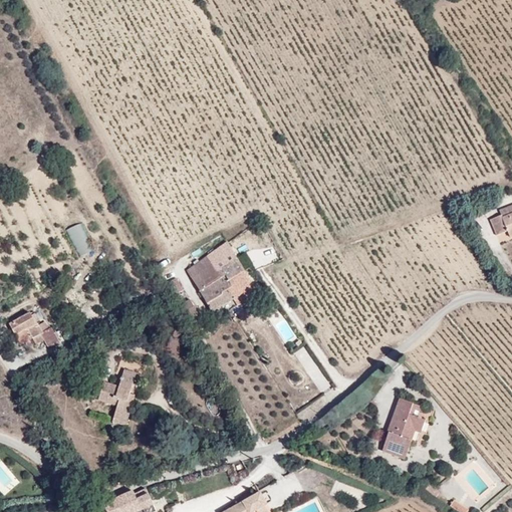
[(511,204),(499,209),(502,217),(511,212),(511,204)]
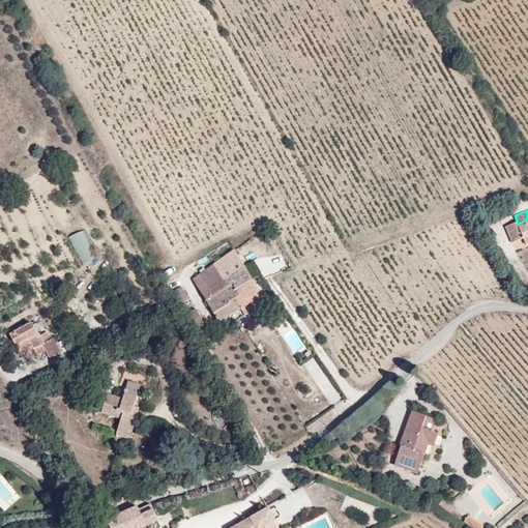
[(505,225),(511,240),(523,236),(525,242),(527,241),(527,218),(518,224),(517,221),(505,225)]
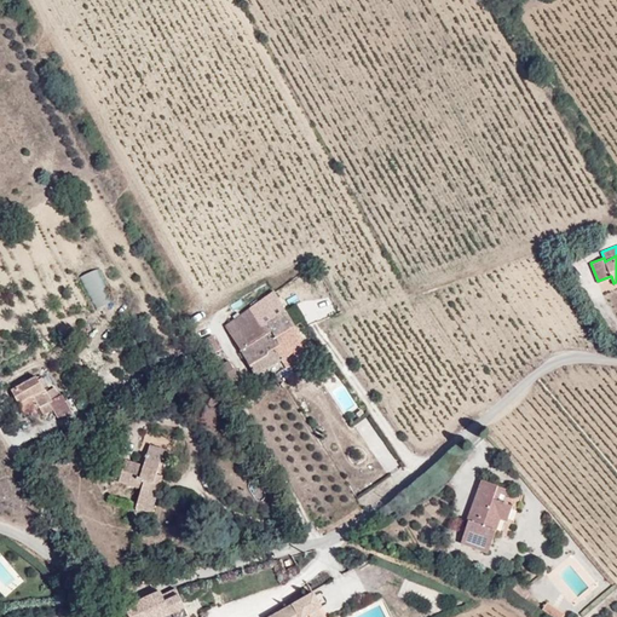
[(93,306),(109,299),(94,266),(79,274),(93,306)]
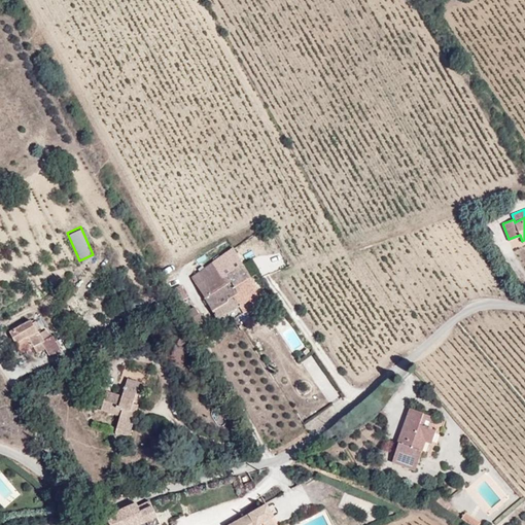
[(261,292),(234,246),(216,258),(225,270),(230,268),(240,282),(234,287),(246,302),(261,292)]
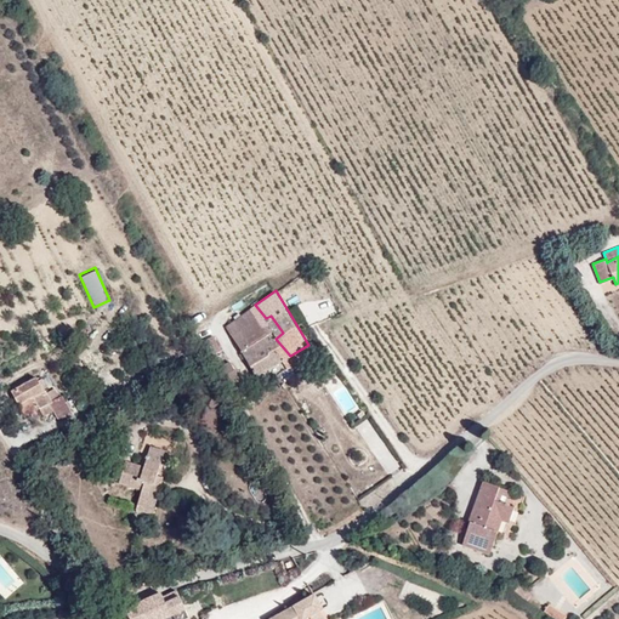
[(290,356),(276,339),(283,333),(271,316),(266,318),(255,305),(223,325),(238,342),(257,375),(290,356)]
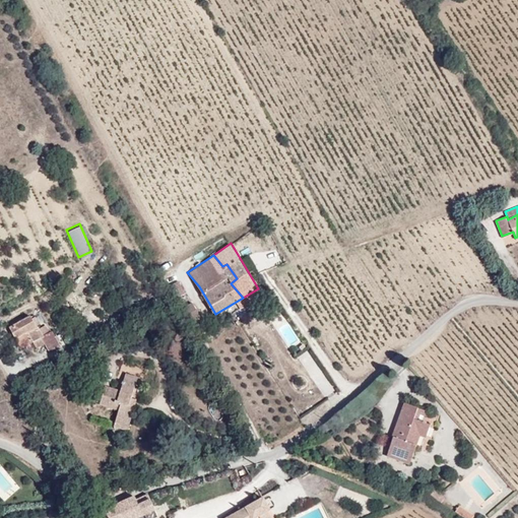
[(175,296),(183,290),(177,279),(169,284),(175,296)]
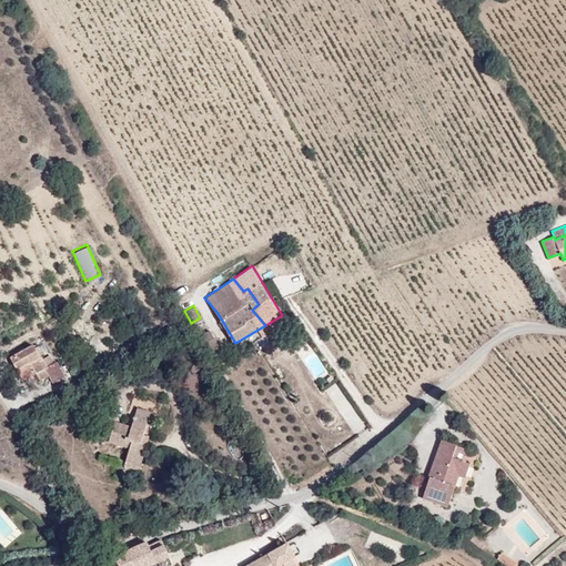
[(283,322),(280,316),(258,330),(261,335),(283,322)]
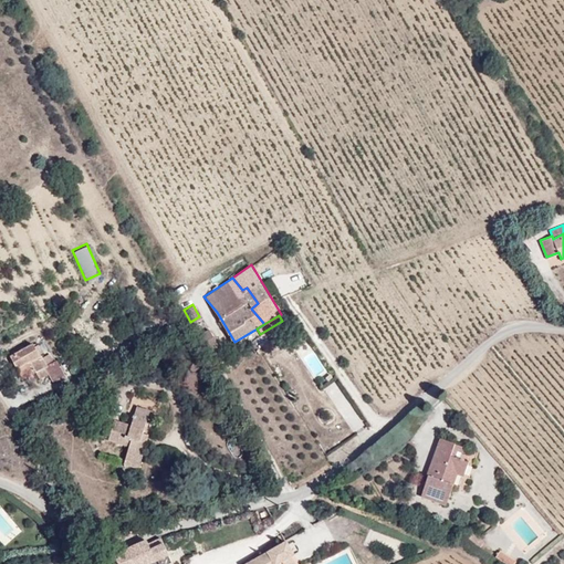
[(219,342),(210,329),(200,334),(209,348),(219,342)]
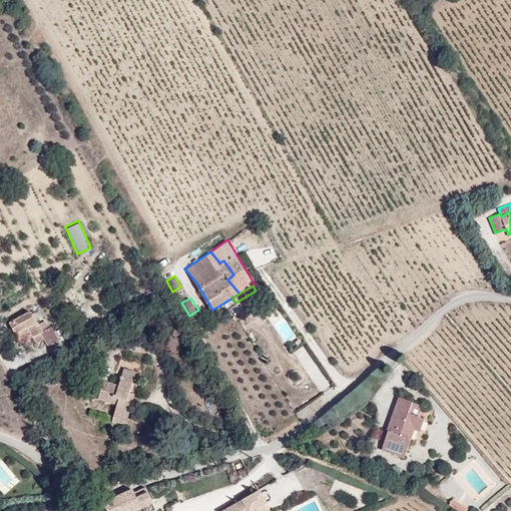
[(47,328),(42,318),(34,322),(28,312),(6,324),(13,336),(15,335),(26,330),(30,337),(34,344),(40,340),(37,334),(47,328)]
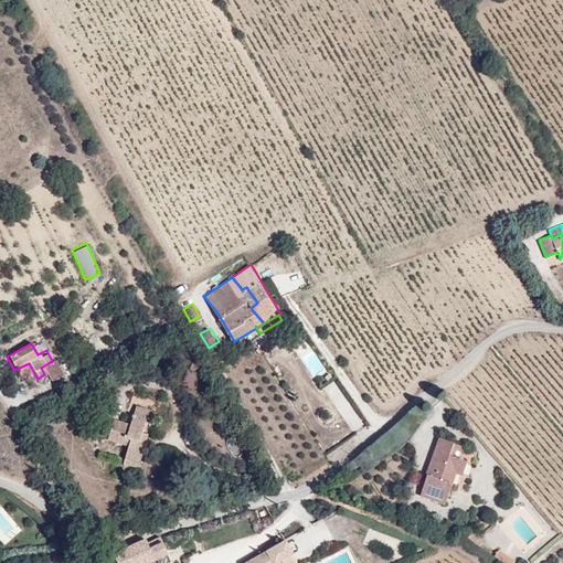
[(52,361),(41,368),(44,374),(48,381),(62,379),(52,361)]
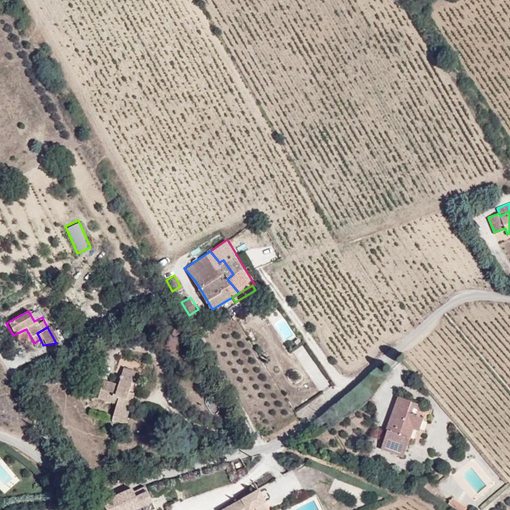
[(30,336),(26,329),(15,334),(20,343),(30,336)]
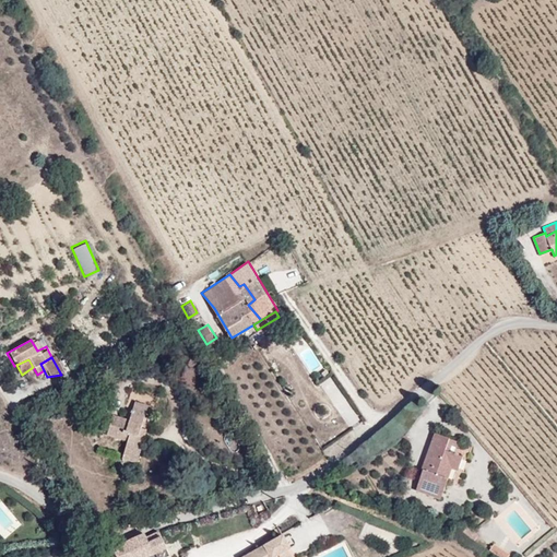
[(320,382),(345,423),(355,416),(330,376),(320,382)]
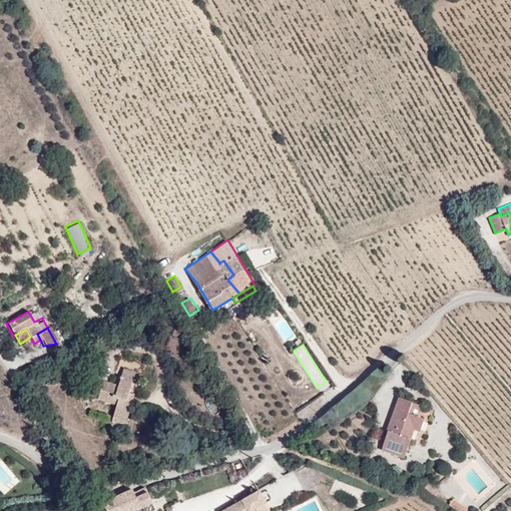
[(127,394),(134,368),(121,364),(116,382),(101,378),(97,396),(115,401),(112,417),(124,420),(130,397),(127,394)]
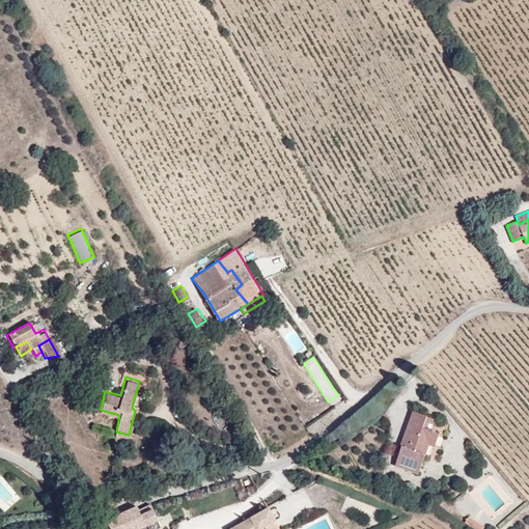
[(436,444),(442,427),(436,424),(427,421),(429,412),(417,407),(409,428),(411,430),(406,446),(402,446),(397,461),(420,470),(430,443),(436,444)]
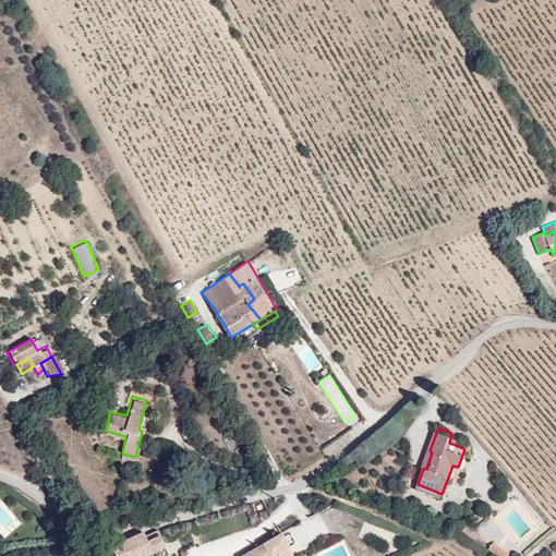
[(462,436),(451,433),(449,443),(458,446),(462,436)]
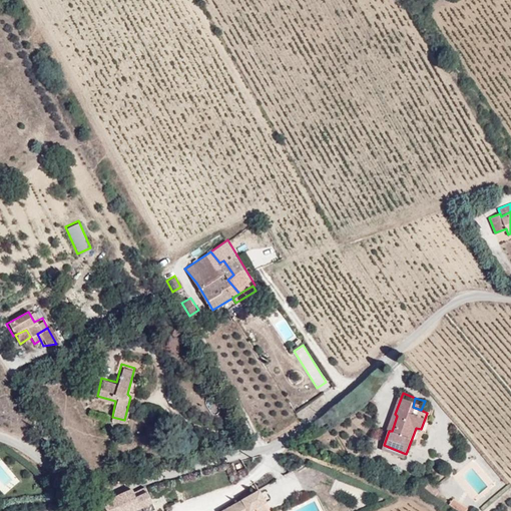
[(433,478),(429,482),(437,490),(441,487),(433,478)]
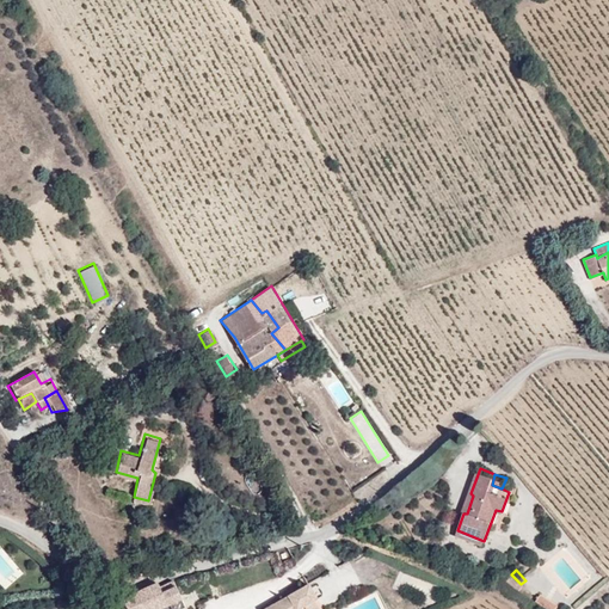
[(186,608),(178,582),(164,586),(161,583),(154,583),(145,586),(141,586),(117,598),(120,602),(116,604),(117,607),(112,608),(186,608)]
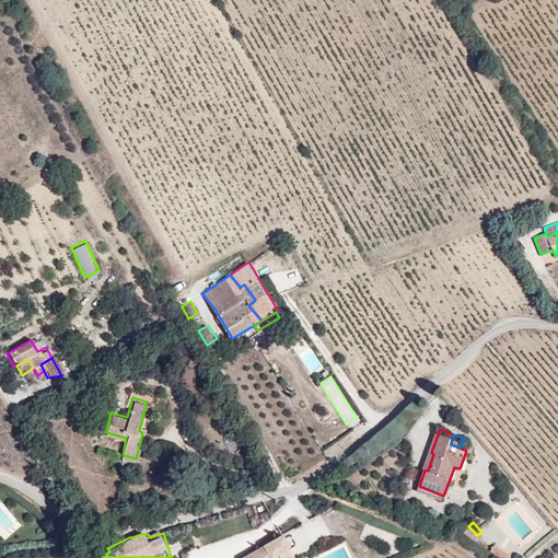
[(298,557),(292,547),(295,546),(287,533),(242,557),(298,557)]
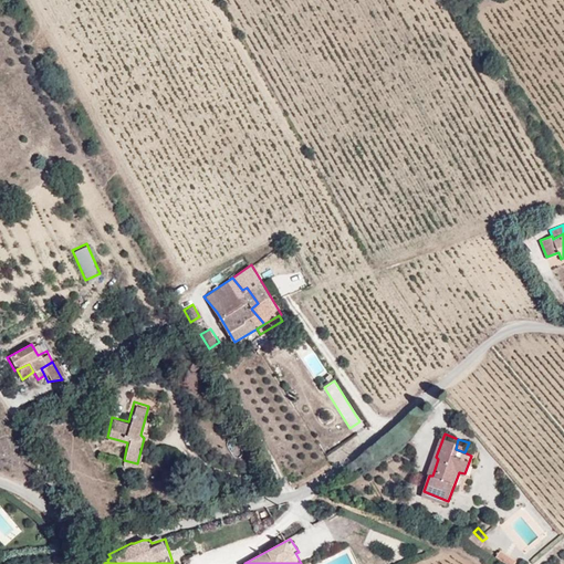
[(503,545),(499,551),(514,562),(519,555),(503,545)]
